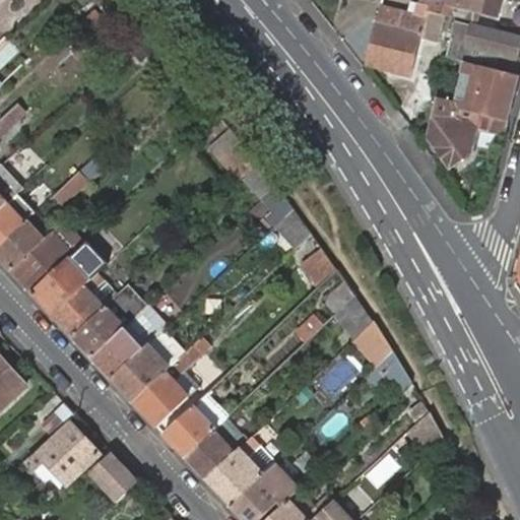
[(381,7),(366,65),(411,76),(420,40),(429,12),(428,12),(431,0),(420,0),(417,16),(381,7)]
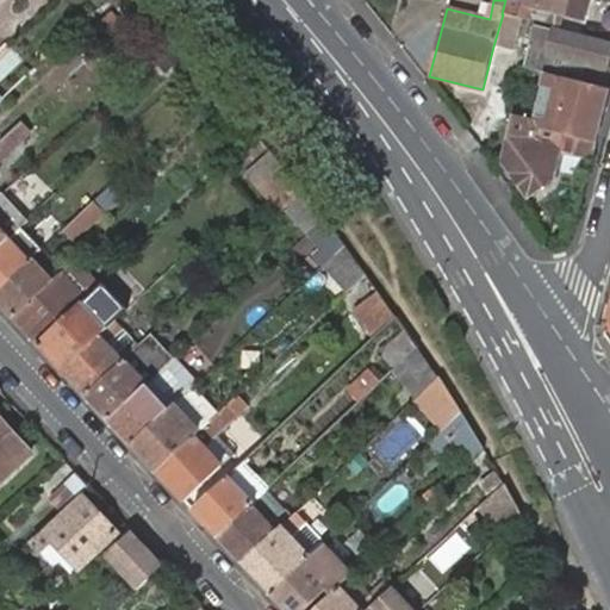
[(503,14),(521,19),(528,20),(530,7),(566,17),(583,20),(587,0),(505,0),(502,14),(503,14)]
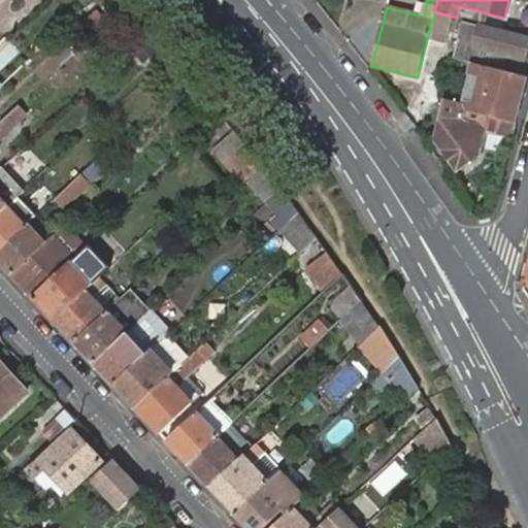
[(488,26),(490,14),(459,6),(457,18),(464,20),(488,26)]
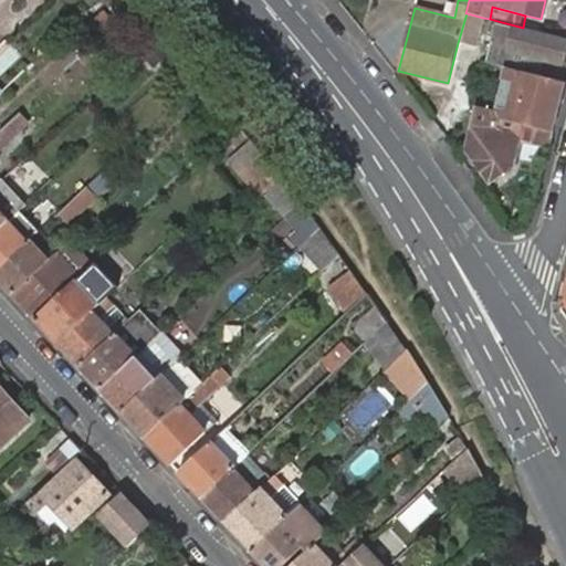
[(467,13),(458,43),(475,48),(483,18),(467,13)]
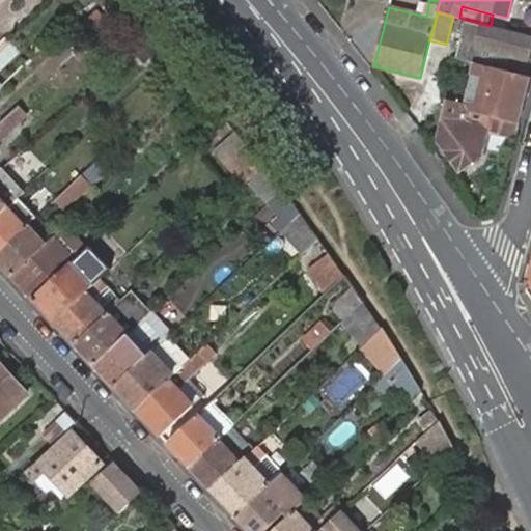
[(530,49),(530,38),(466,22),(456,59),(474,64),(479,65),(483,49),(514,58),(528,61),(530,49)]
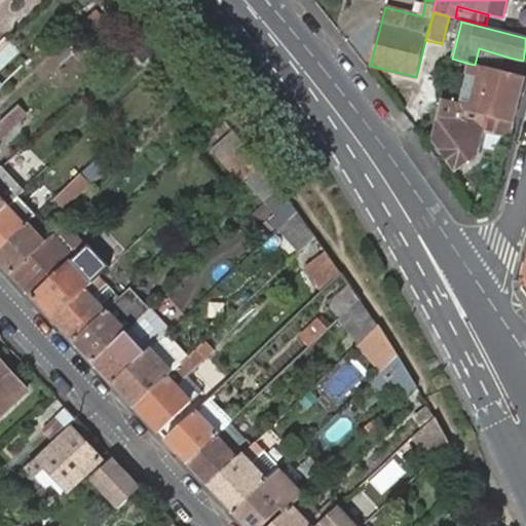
[(505,73),(510,58),(479,48),(475,65),(505,73)]
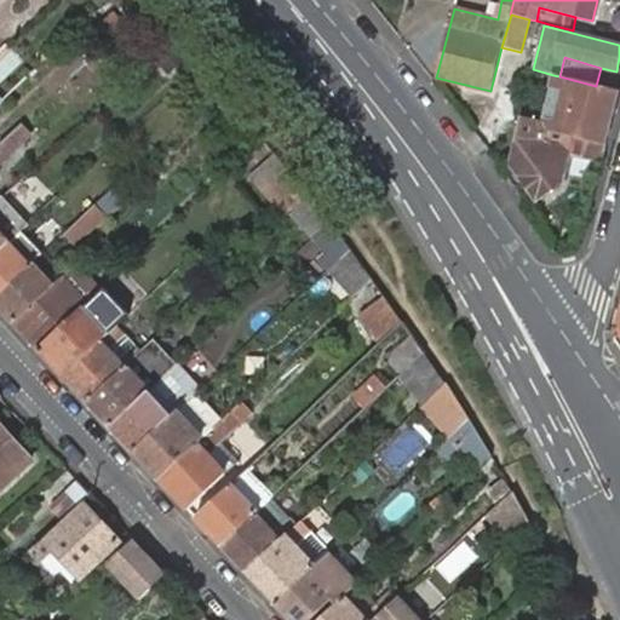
[(569,135),(606,144),(619,92),(596,86),(560,76),(554,75),(550,87),(566,91),(557,124),(551,121),(544,120),(543,122),(545,130),(569,135)]
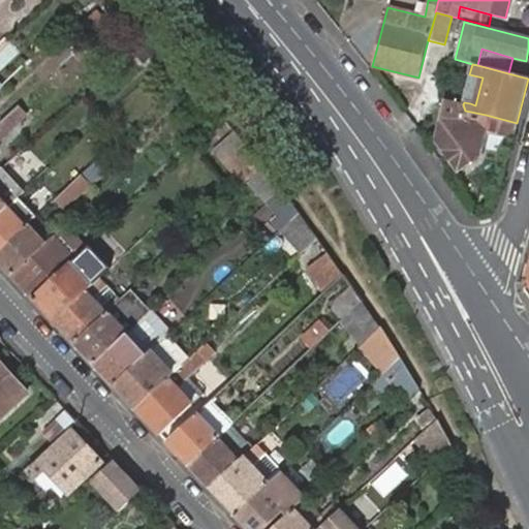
[(172,109),(184,97),(176,89),(163,100),(172,109)]
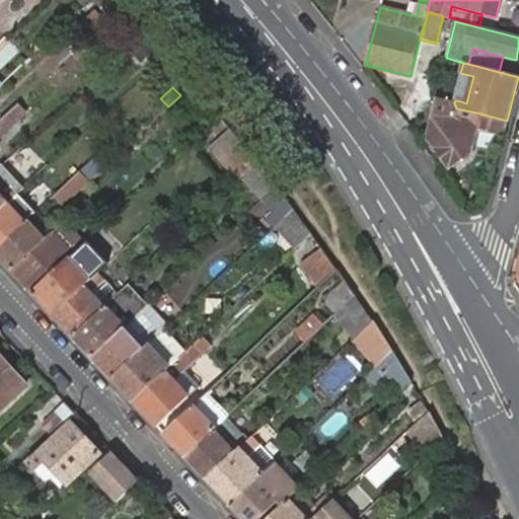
[(475,129),(503,136),(507,121),(476,113),(471,129),(465,117),(454,117),(456,108),(454,102),(436,97),(427,135),(449,167),(469,152),(475,129)]
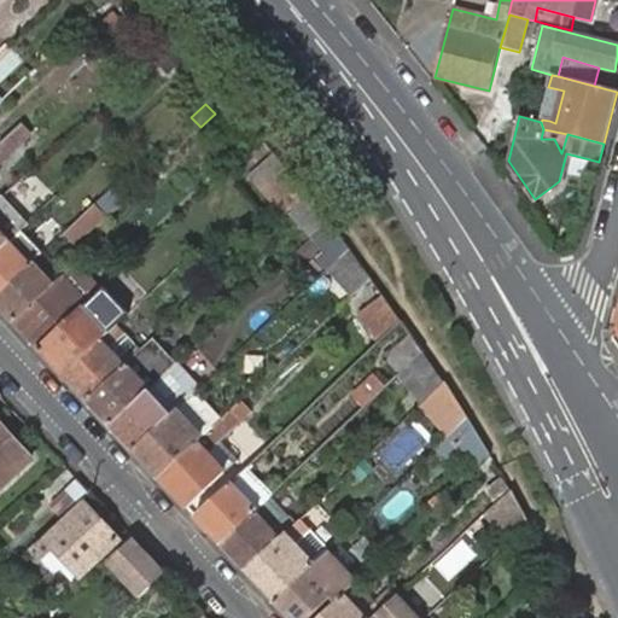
[(22,145),(12,134),(0,145),(0,147),(9,157),(22,145)]
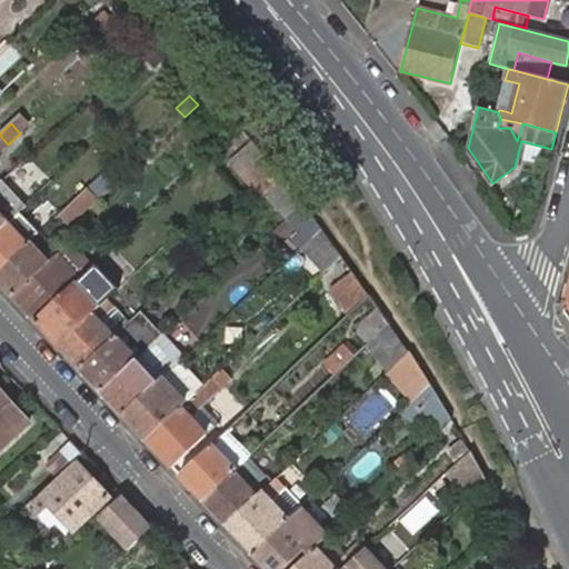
[(239,152),(253,139),(243,127),(229,140),(239,152)]
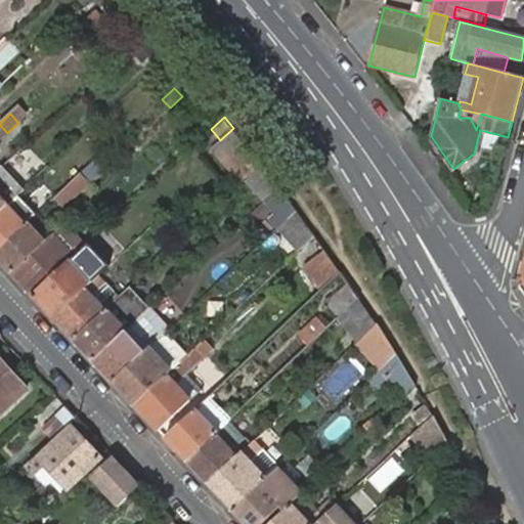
[(213,147),(224,161),(245,141),(233,128),(220,140),(213,147)]
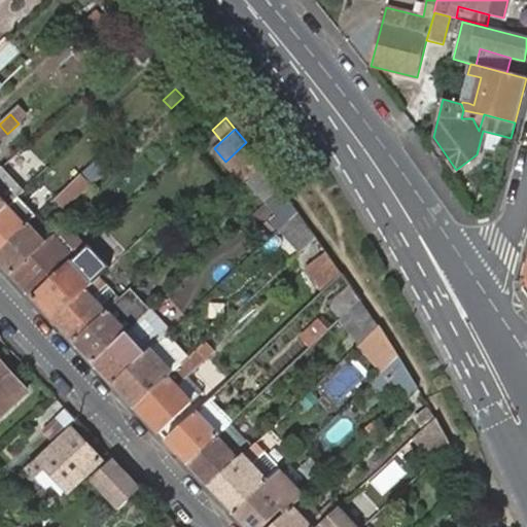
[(238,174),(256,155),(246,142),(225,162),(238,174)]
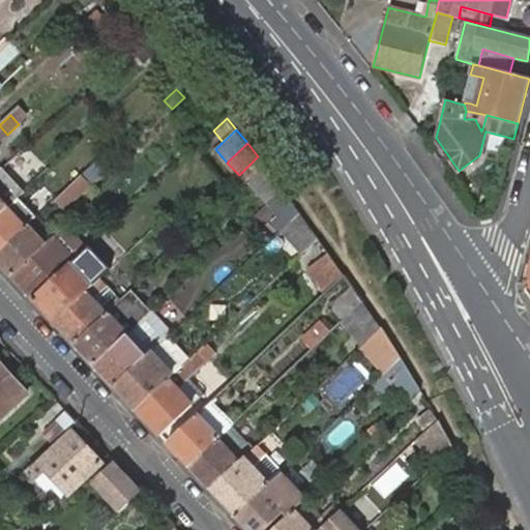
[(5,166),(16,156),(8,147),(0,154),(0,170),(2,169),(5,166)]
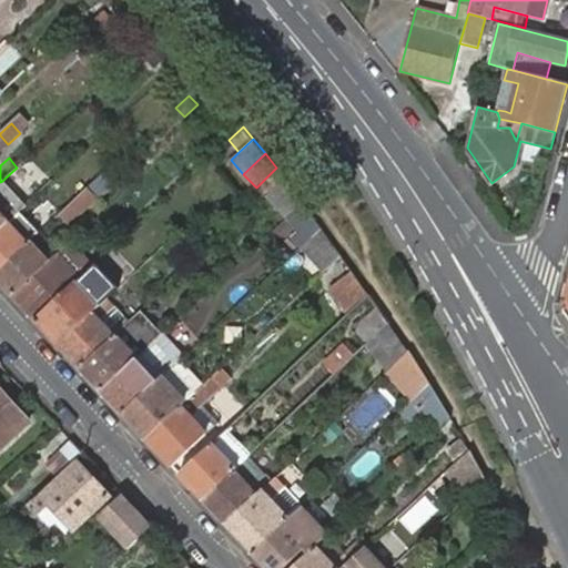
[(264,198),(284,178),(276,168),(256,188),(264,198)]
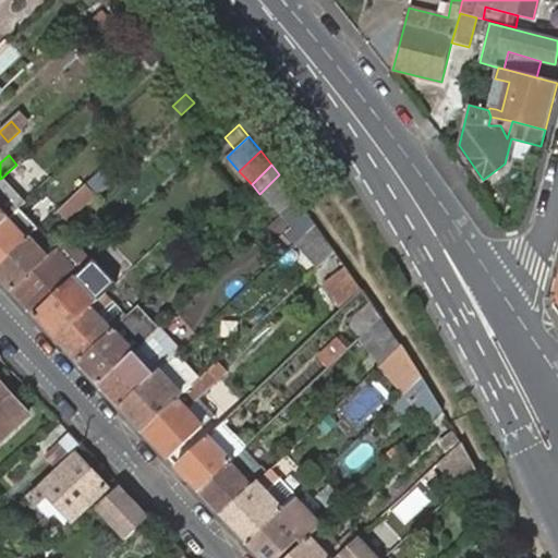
[(111,179),(102,170),(64,205),(60,210),(58,211),(67,221),(111,179)]
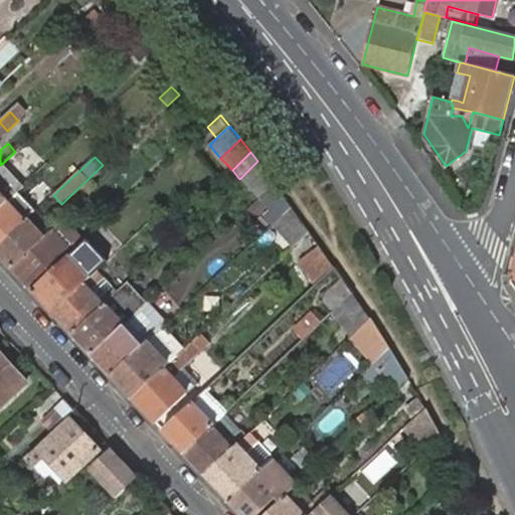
[(10,166),(5,161),(2,164),(0,165),(0,193),(8,203),(23,188),(6,169),(10,166)]
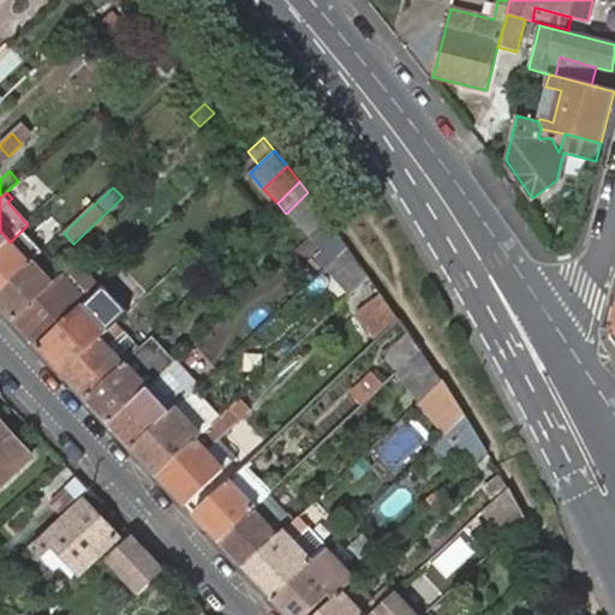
[(51,216),(45,210),(28,225),(10,243),(0,251),(0,292),(34,262),(43,252),(29,237),(51,216)]
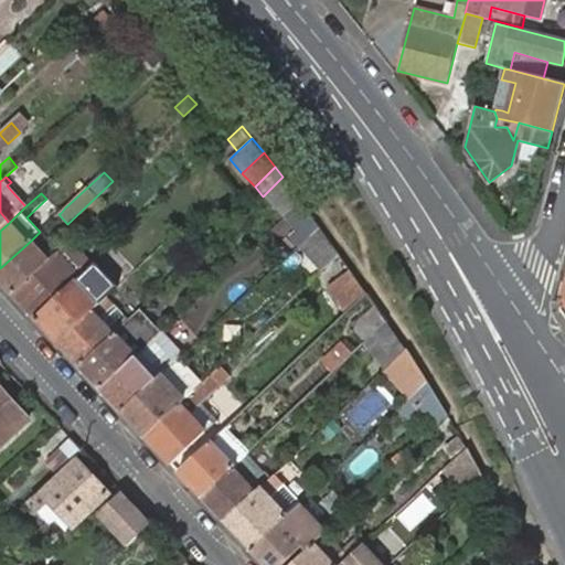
[(61,213),(65,208),(59,201),(53,205),(61,213)]
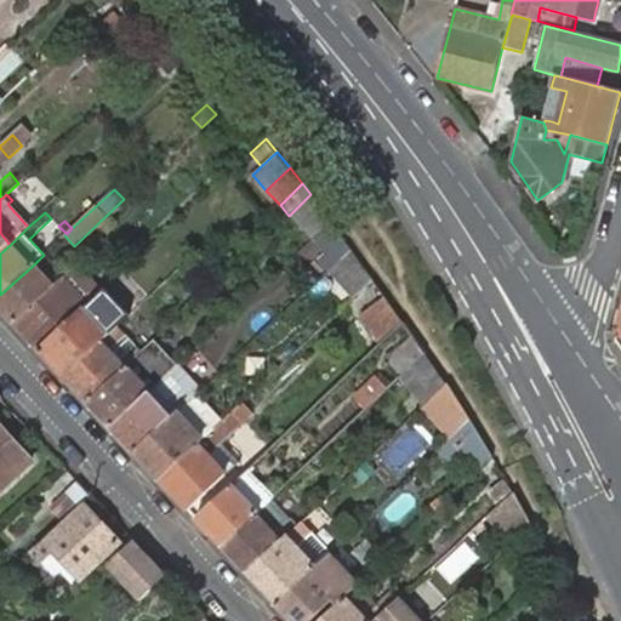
[(330,268),(352,248),(336,227),(320,243),(328,251),(320,258),(330,268)]
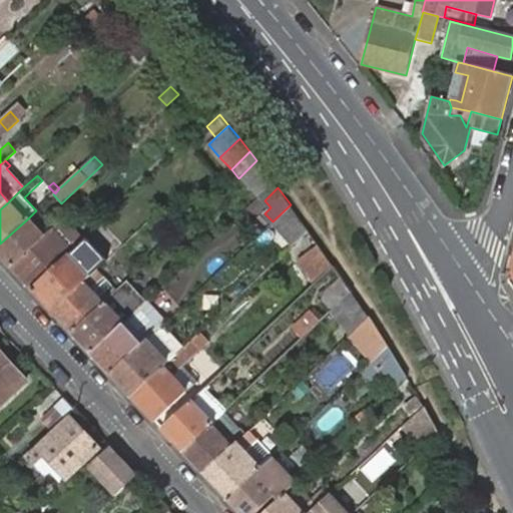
[(0,209),(8,202),(0,192),(0,209)]
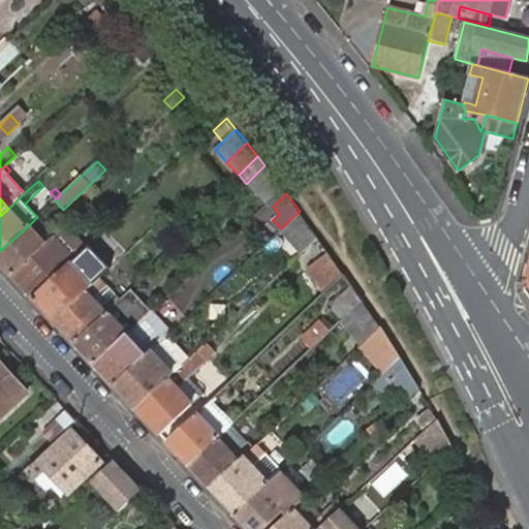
[(319,235),(300,211),(281,228),(300,253),(319,235)]
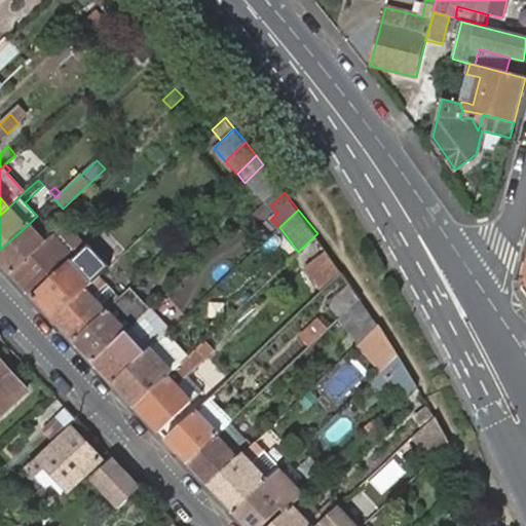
[(46,242),(53,235),(37,216),(29,224),(46,242)]
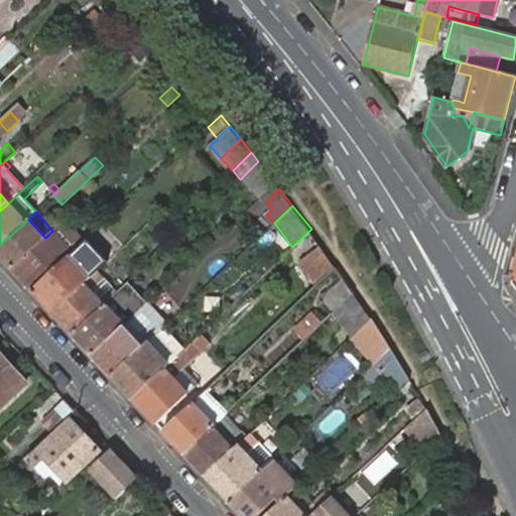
[(92,277),(108,262),(98,251),(112,238),(125,225),(115,214),(102,227),(80,247),(32,291),(53,313),(92,277)]
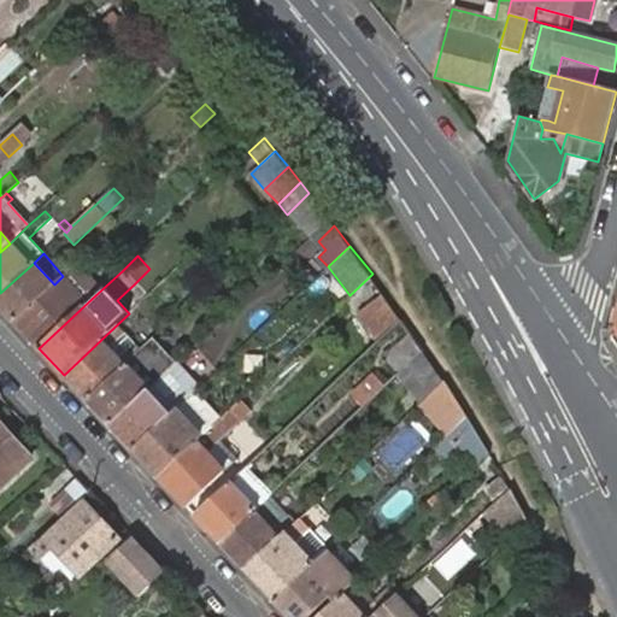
[(34,263),(0,293),(0,306),(15,322),(54,285),(34,263)]
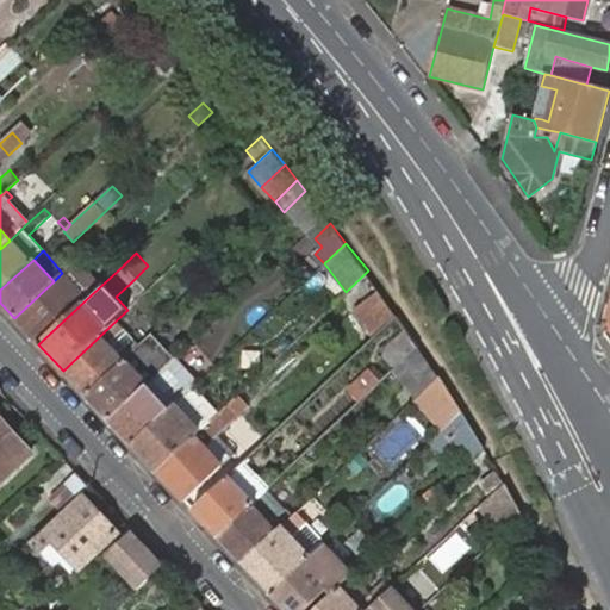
[(75,261),(69,267),(89,287),(94,292),(120,268),(113,261),(99,277),(92,269),(87,273),(75,261)]
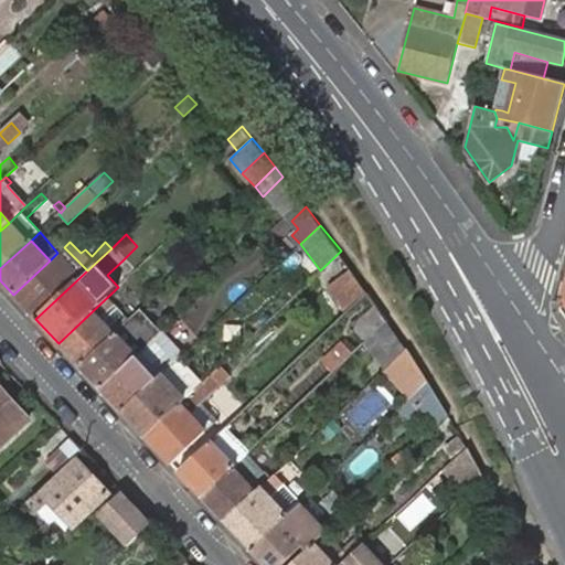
[(83,266),(64,247),(57,253),(76,272),(83,266)]
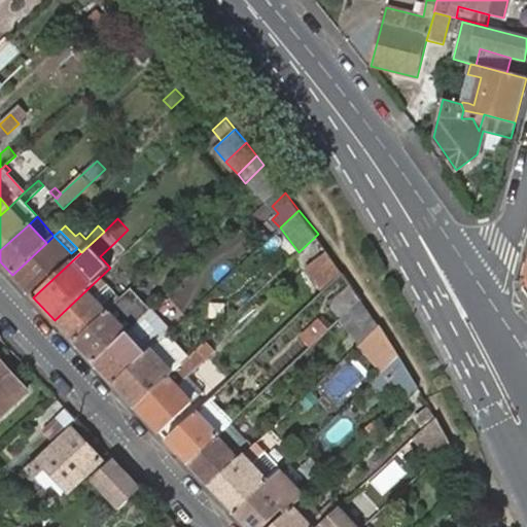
[(33,297),(81,252),(77,248),(71,253),(54,236),(46,243),(12,275),(33,297)]
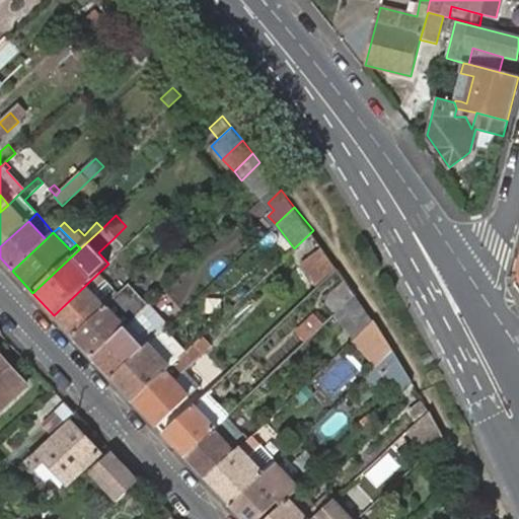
[(300,265),(316,289),(336,271),(320,248),(300,265)]
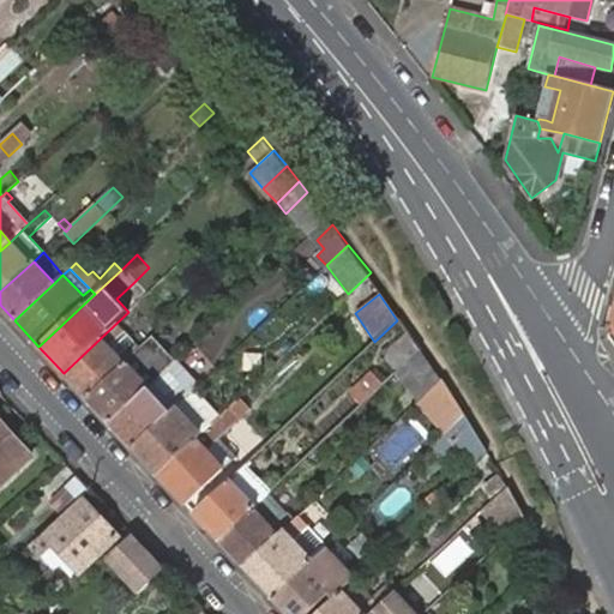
[(88,399),(124,365),(106,345),(114,336),(109,330),(64,373),(88,399)]
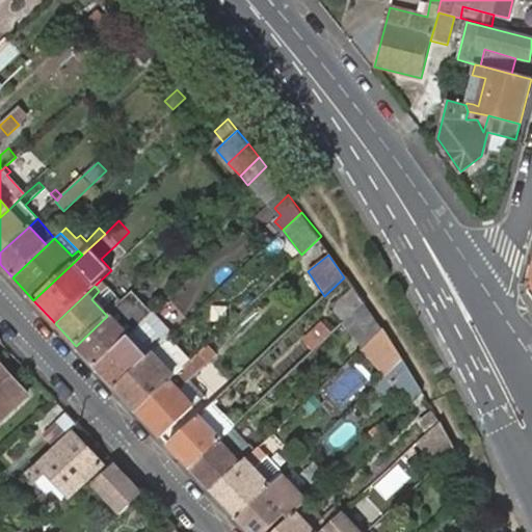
[(345,323),(366,304),(354,289),(333,309),(345,323)]
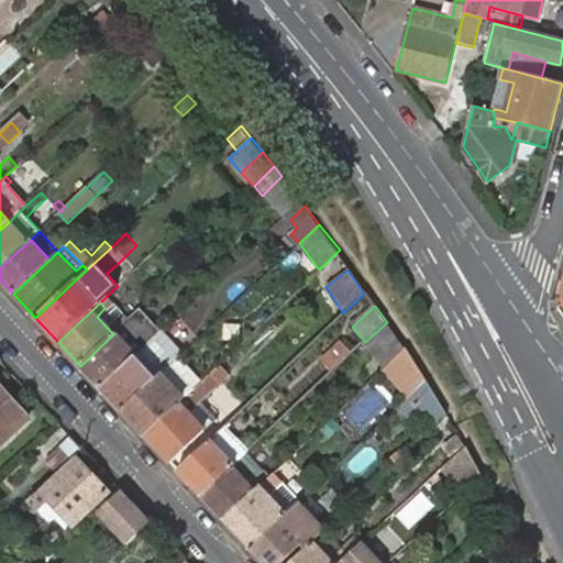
[(157,335),(136,313),(122,328),(143,350),(157,335)]
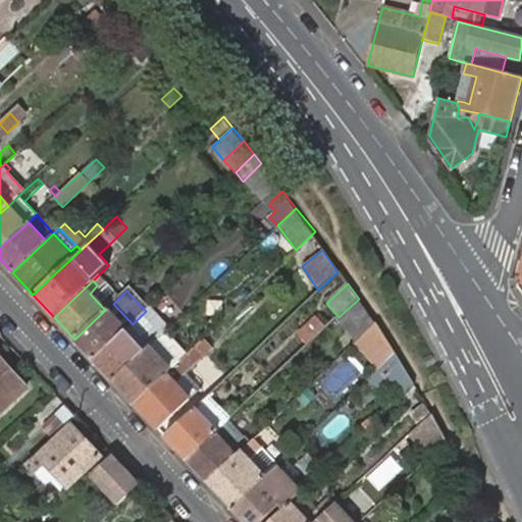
[(212,296),(203,305),(216,319),(226,310),(212,296)]
